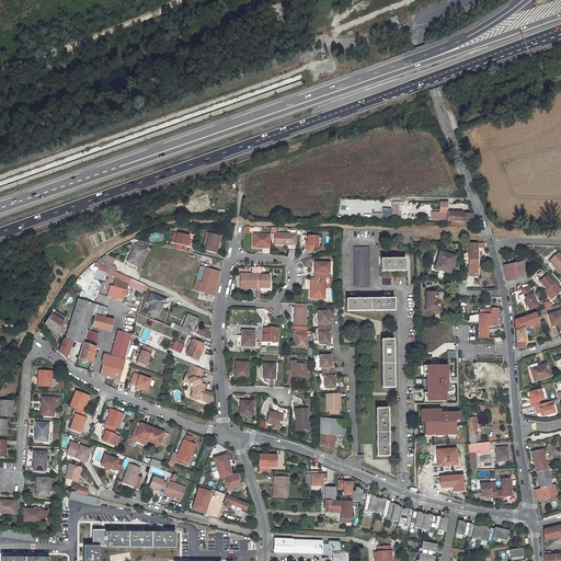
[(384,208),(384,217),(396,218),(397,205),(392,204),(392,208),(384,208)]
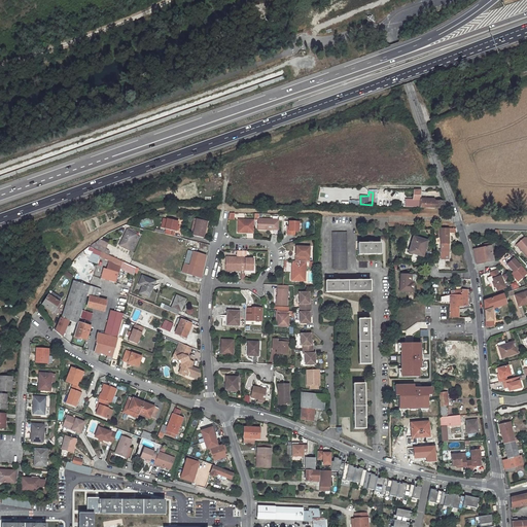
[(424,200),(423,207),(443,208),(443,201),(424,200)]
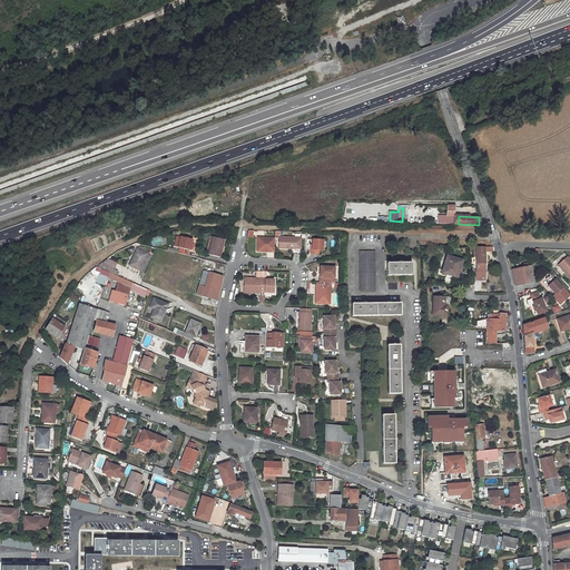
[(210,254),(209,256),(222,258),(223,251),(225,241),(214,237),(210,254)]
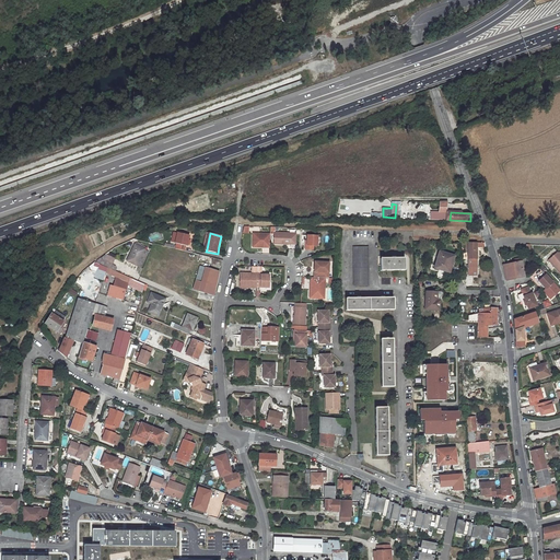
[(271,234),(254,233),(254,247),(261,247),(263,246),(267,246),(266,247),(270,248),(271,234)]
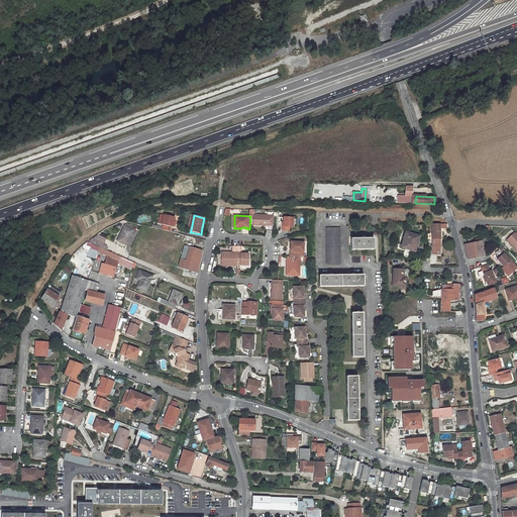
[(274,225),(275,216),(254,215),(253,225),(262,225),(267,225),(274,225)]
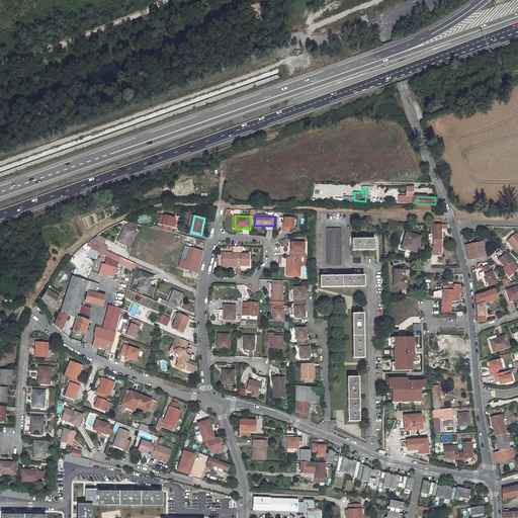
[(164,229),(163,232),(171,233),(172,229),(173,229),(175,219),(165,217),(163,226),(164,227),(164,229)]
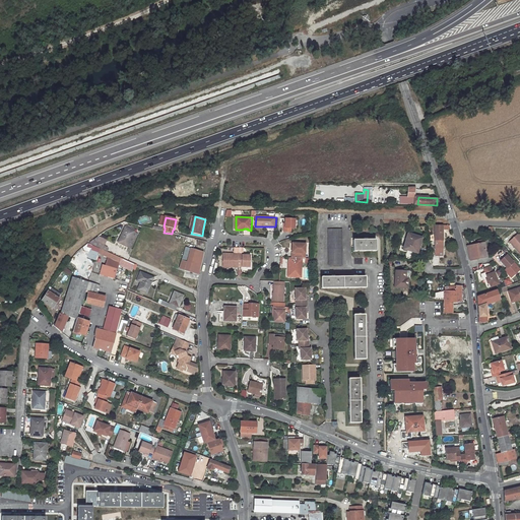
[(296,219),(286,218),(285,228),(284,228),(284,232),(291,233),(291,229),(296,229),(296,219)]
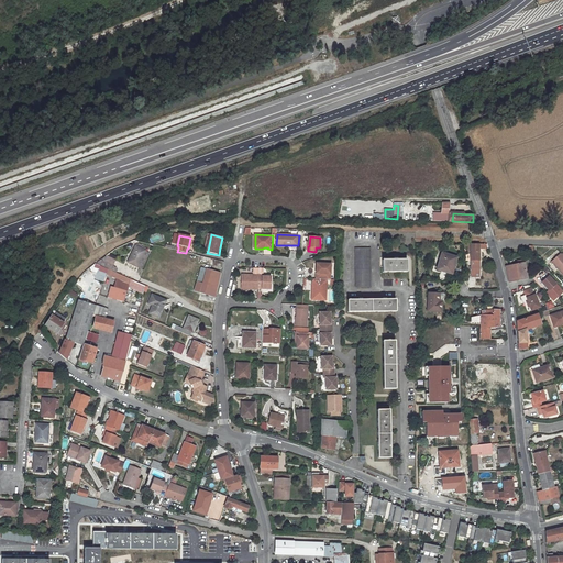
[(479,277),(479,250),(488,250),(487,244),(468,244),(468,255),(471,255),(472,267),(470,267),(470,269),(471,269),(471,277),(479,277)]
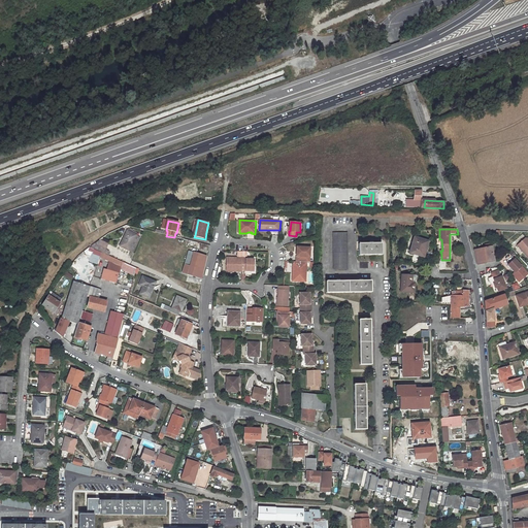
[(127,231),(119,245),(128,251),(136,236),(127,231)]
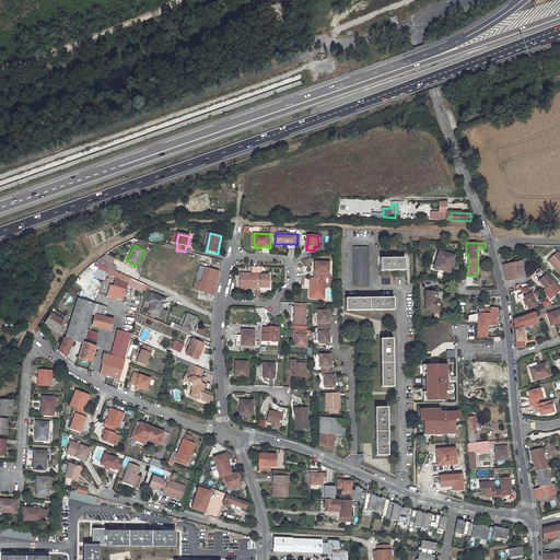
[(369,247),(353,247),(353,287),(369,287),(369,247)]
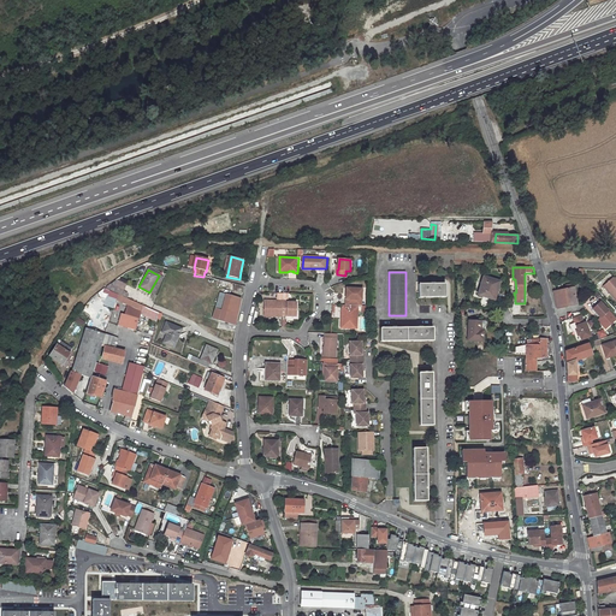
[(484,277),(479,295),(492,298),(498,282),(484,277)]
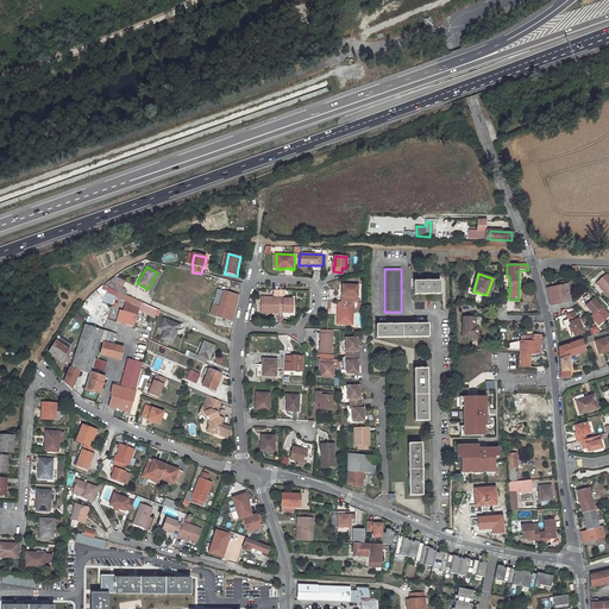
[(608,297),(608,278),(607,277),(606,276),(597,284),(608,297)]
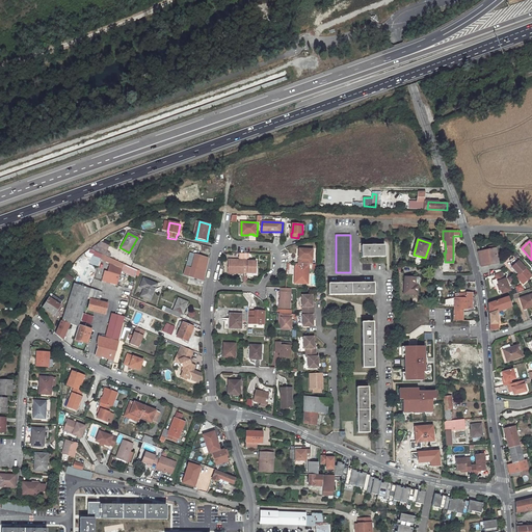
[(187,242),(185,247),(202,251),(203,246),(187,242)]
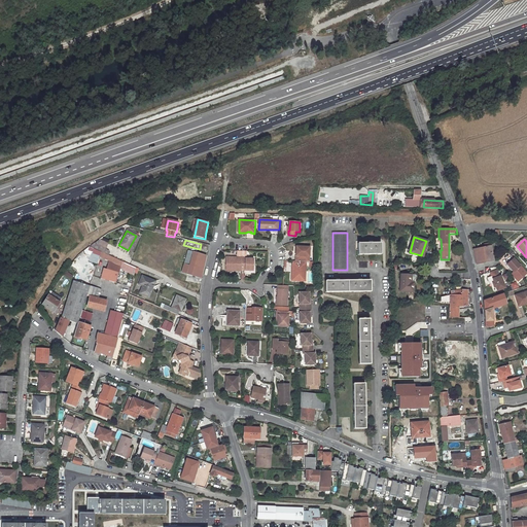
[(381,244),(358,243),(358,254),(381,254),(381,244)]
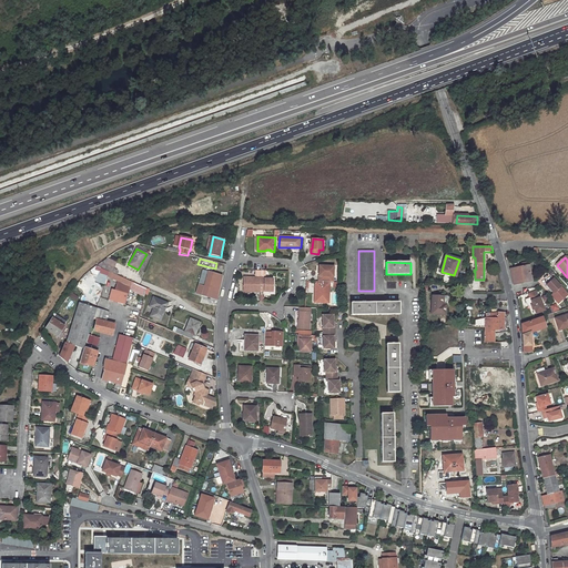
[(523,265),(510,269),(510,270),(514,284),(524,282),(524,283),(533,282),(529,264),(528,262),(521,263),(523,265)]
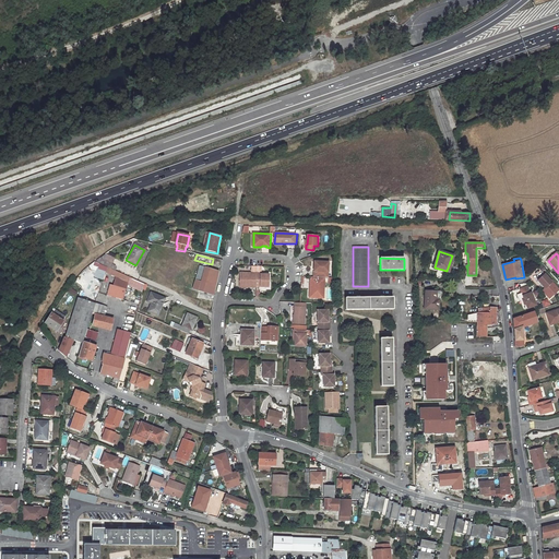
[(313,272),(313,277),(325,278),(328,278),(329,263),(317,262),(317,272),(313,272)]
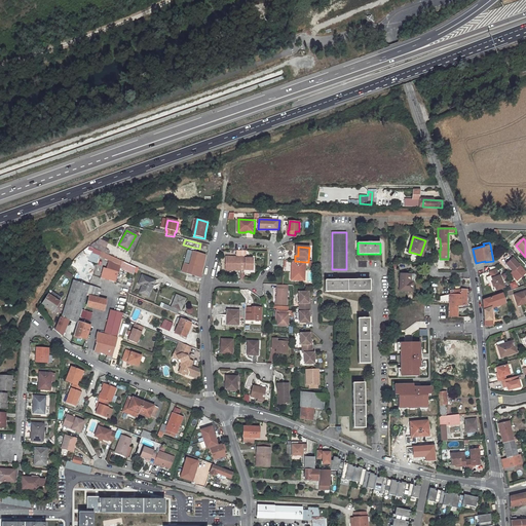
[(498,259),(502,263),(516,254),(512,249),(498,259)]
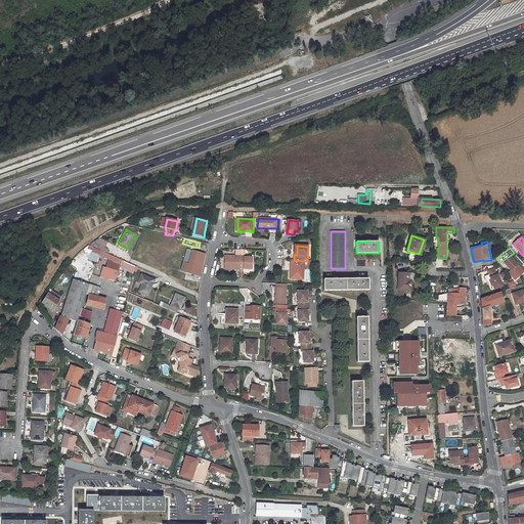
[(102,267),(100,277),(116,281),(122,261),(100,251),(98,256),(108,260),(106,268),(102,267)]
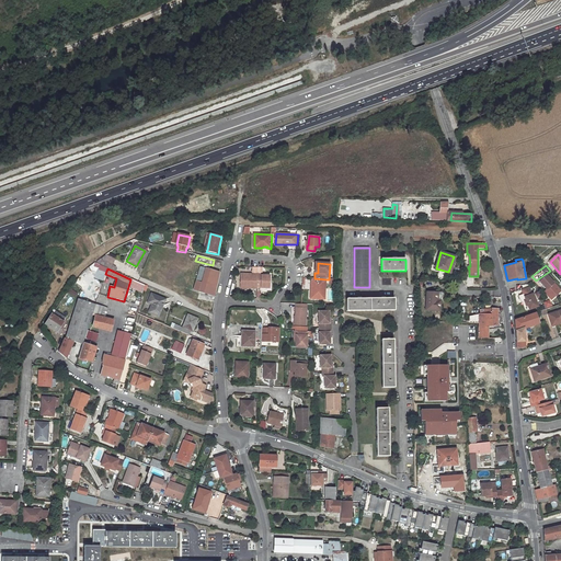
[(204,268),(203,275),(215,279),(217,272),(204,268)]
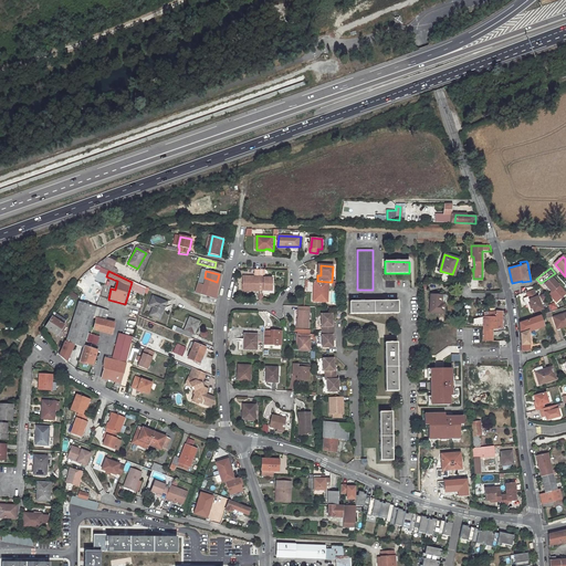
[(196,284),(194,293),(207,297),(209,291),(217,293),(220,282),(217,282),(205,278),(201,285),(196,284)]
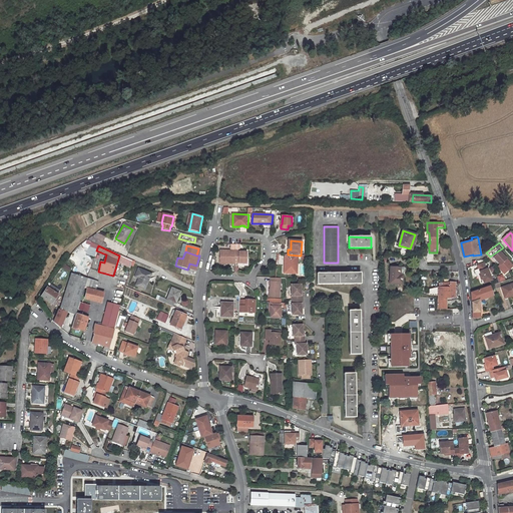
[(499,251),(493,258),(500,265),(498,266),(505,273),(512,267),(499,251)]
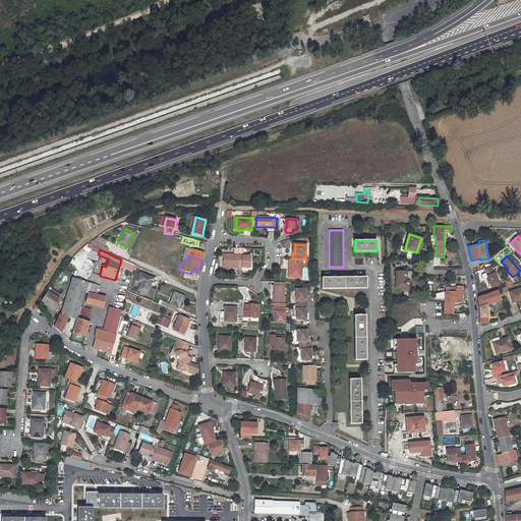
[(239,257),(228,257),(227,270),(235,270),(235,271),(239,271),(239,257)]
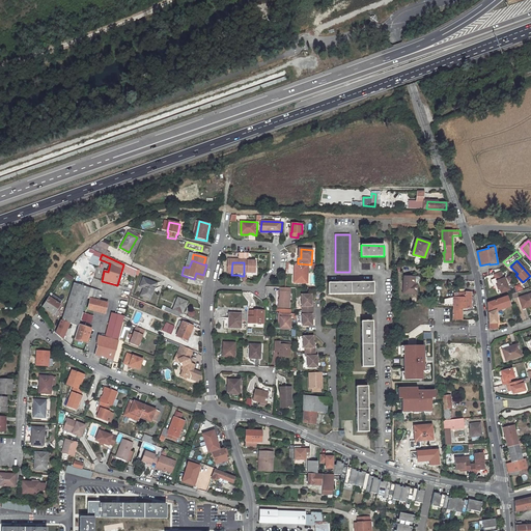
[(244,262),(244,276),(259,277),(259,262),(244,262)]
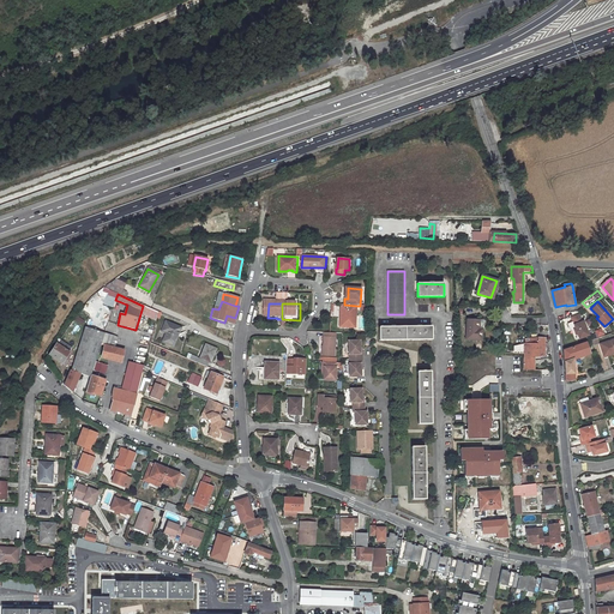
[(357,306),(344,305),(341,305),(341,309),(343,309),(342,327),(356,329),(357,306)]
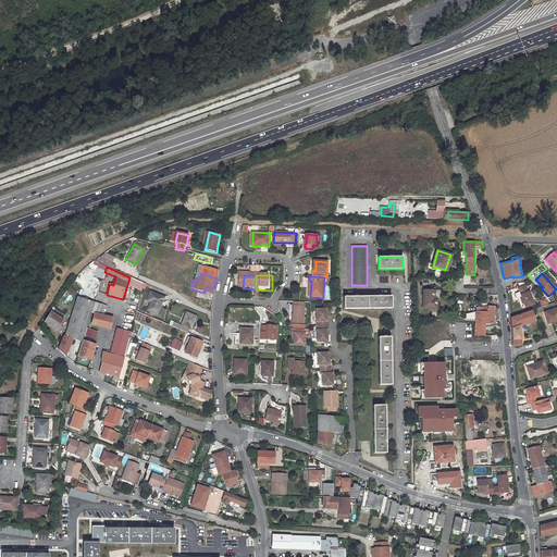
[(525,285),(518,288),(519,292),(515,294),(516,297),(519,296),(520,299),(522,304),(523,304),(525,307),(533,305),(529,292),(528,292),(525,285)]
